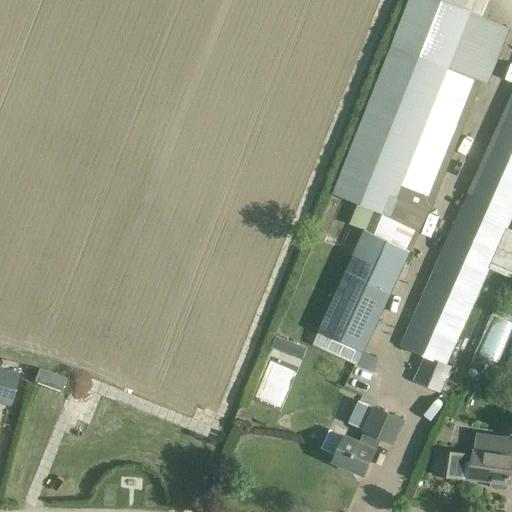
[(487,85),(511,30),(464,10),(468,0),(409,0),(333,195),(358,204),(350,224),(364,230),(318,331),(363,352),(410,250),(482,82),(487,85)]
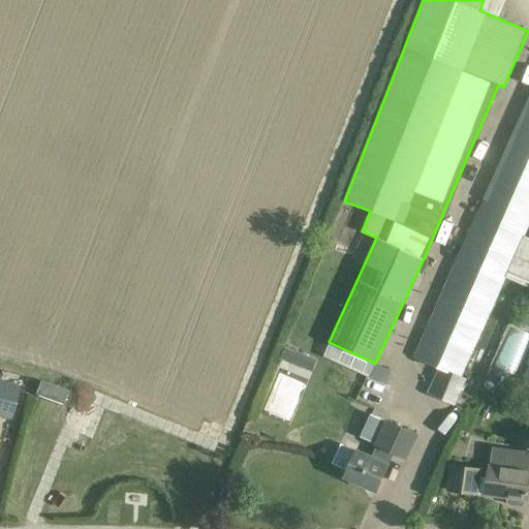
[(438,368),(427,394),(466,412),(475,398),(494,355),(475,348),(528,224),(528,93),(413,356),(438,368)]
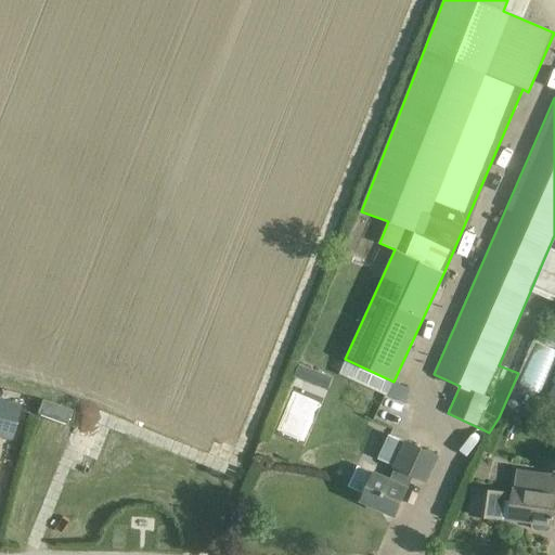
[(312,370),(298,364),(295,376),(308,382),(312,370)]
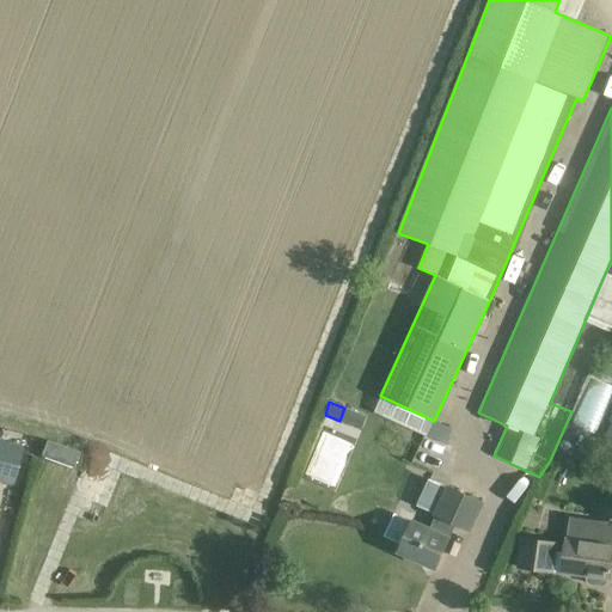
[(611,415),(601,439),(611,444),(611,415)]
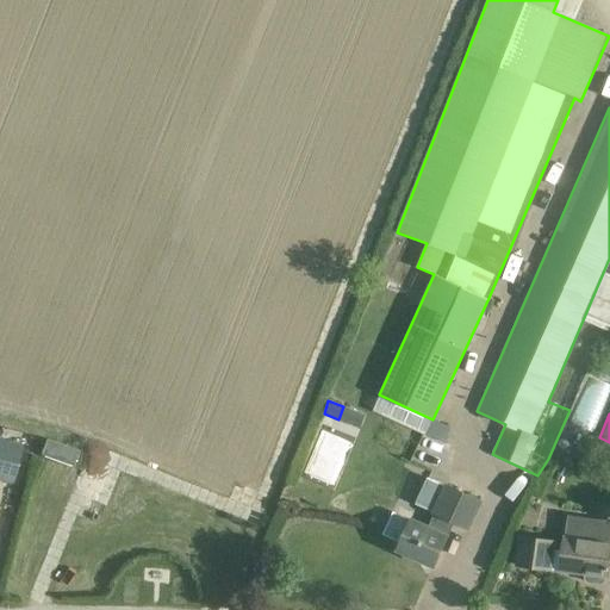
[(0,440),(0,480),(11,484),(22,446),(0,440)]
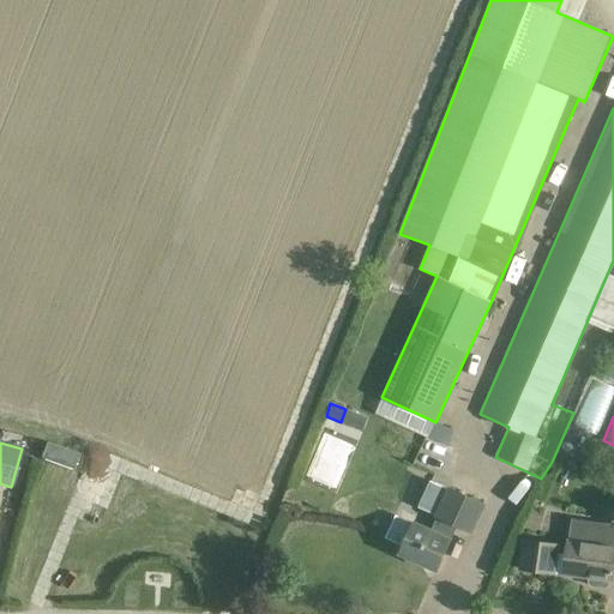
[(79,455),(46,443),(41,458),(73,470),(79,455)]
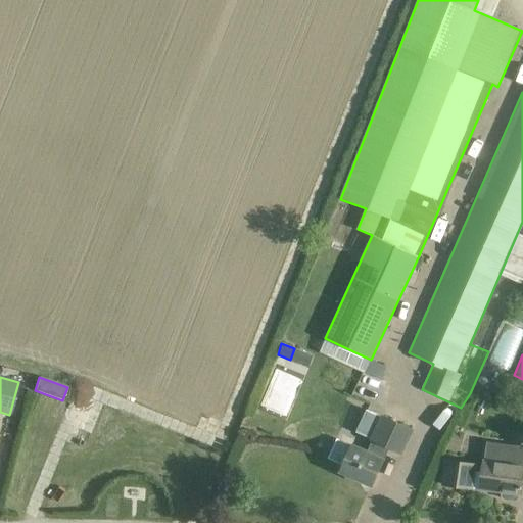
[(385,460),(384,459),(389,448),(401,455),(413,430),(383,416),(382,418),(366,411),(355,432),(373,440),(367,452),(352,444),(340,471),(373,485),(385,460)]
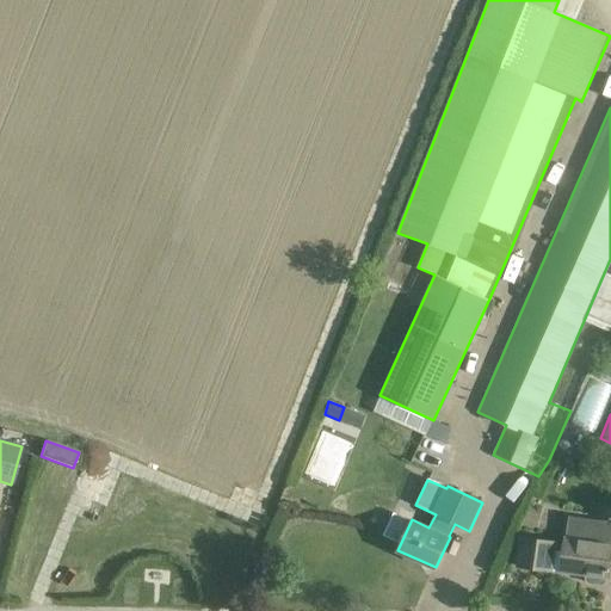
[(605,581),(605,578),(609,578),(610,562),(610,522),(568,517),(562,561),(553,560),(555,542),(522,537),(518,566),(586,574),(586,579),(588,582),(602,584),(605,581)]
